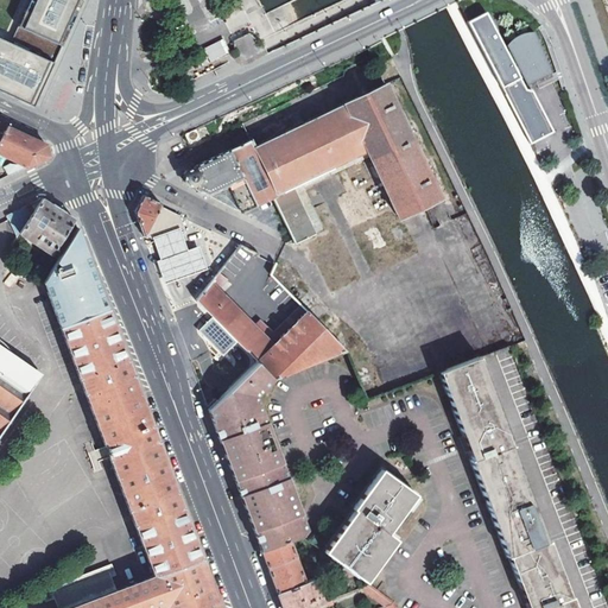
[(30,0),(11,43),(0,37),(0,92),(21,102),(33,108),(54,63),(81,0),(30,0)]
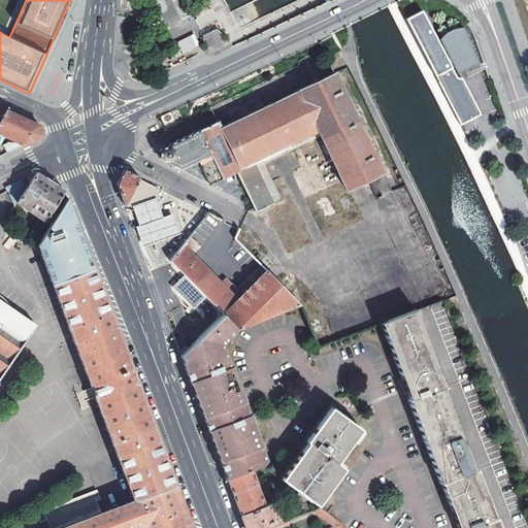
[(421,12),(406,20),(460,124),(466,122),(470,120),(473,118),(480,114),(461,79),(456,78),(447,61),(439,47),(421,12)]
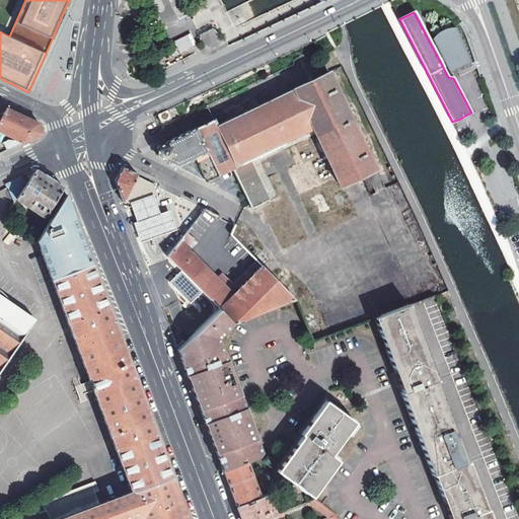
[(200,35),(202,45),(219,36),(214,28),(200,35)]
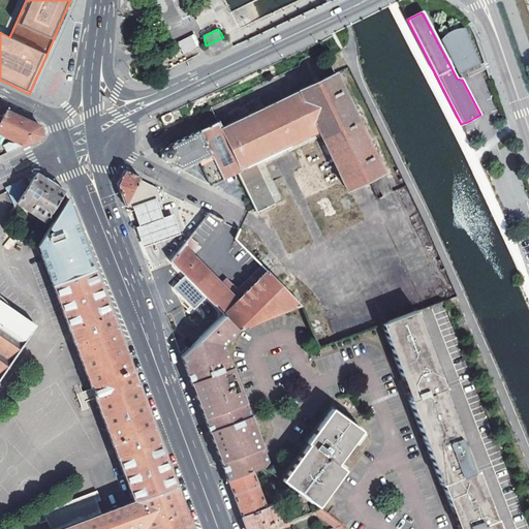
[(440,41),(443,45),(450,59),(459,73),(470,67),(478,63),(464,29),(460,29),(457,30),(453,31),(449,33),(445,36),(442,39),(440,41)]
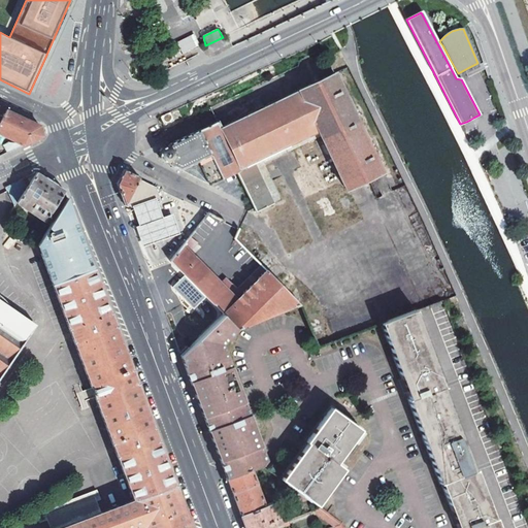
[(194,35),(177,43),(183,54),(199,45),(194,35)]
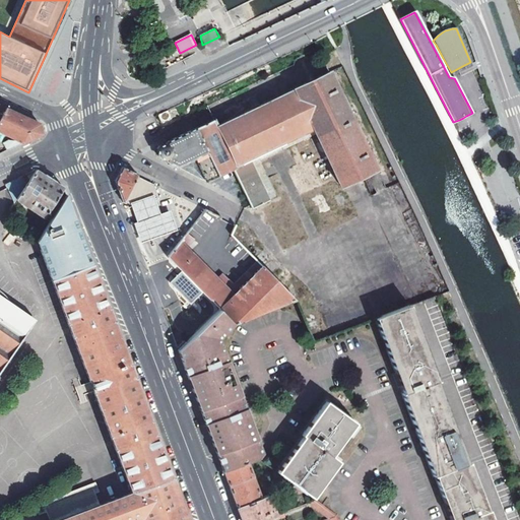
[(436,45),(433,47),(440,60),(443,58),(436,45)]
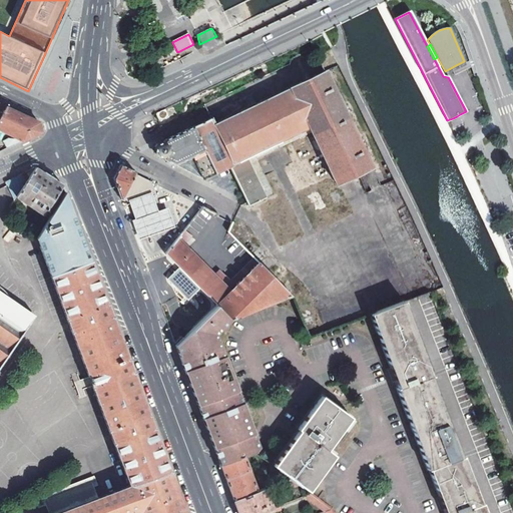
[(370,167),(325,71),(217,121),(214,115),(163,139),(162,141),(160,141),(157,143),(156,144),(155,146),(155,148),(155,151),(157,154),(158,155),(161,156),(162,156),(163,158),(173,163),(191,155),(202,179),(228,167),(244,203),(271,191),(255,156),(311,132),(336,184),(370,167)]
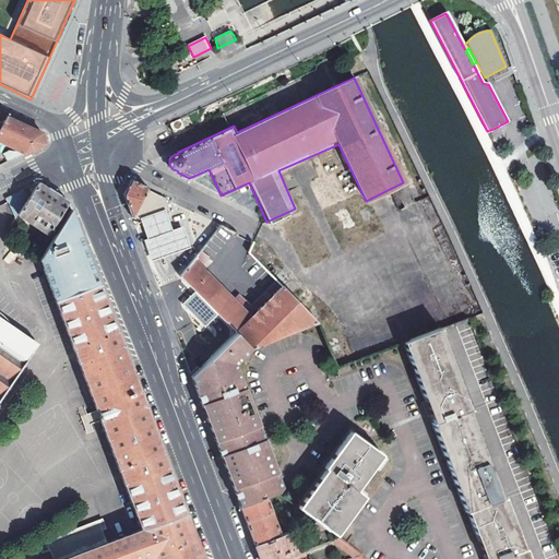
[(24,126),(6,117),(0,127),(0,141),(18,150),(16,152),(10,152),(3,154),(9,162),(45,144),(43,139),(43,134),(24,126)]
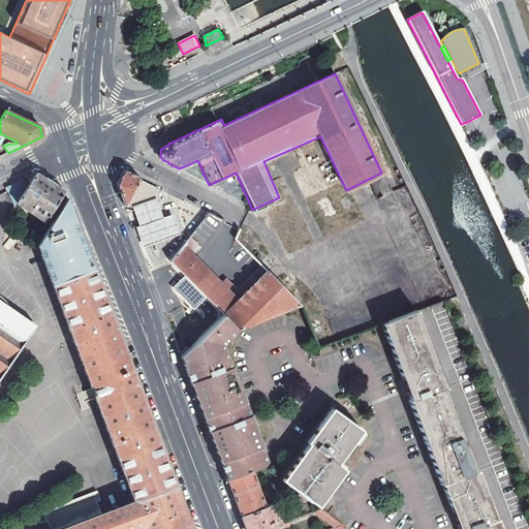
[(170,112),(160,116),(164,124),(174,120),(170,112)]
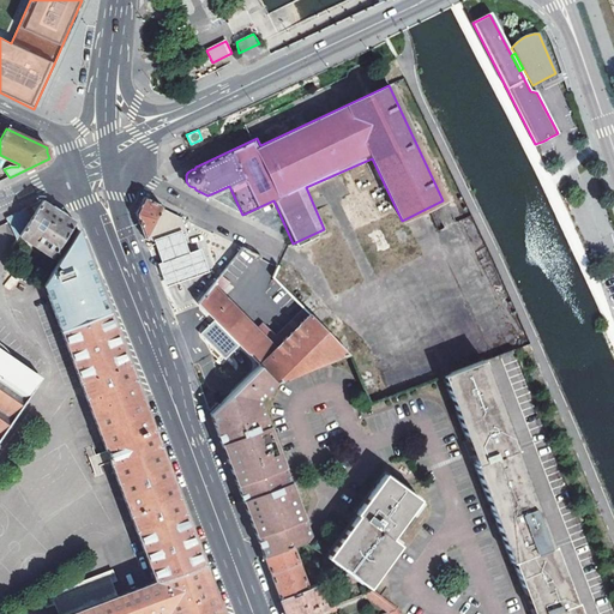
[(158,205),(143,196),(134,214),(144,238),(150,224),(157,208),(158,205)]
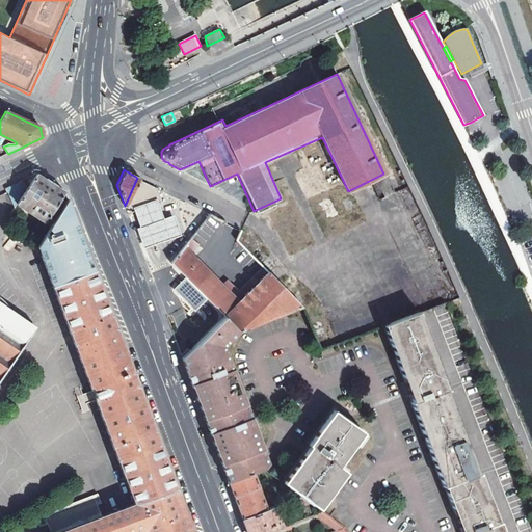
[(31,184),(28,188),(22,180),(6,188),(17,208),(19,205),(27,211),(26,212),(35,218),(36,217),(45,222),(64,192),(57,187),(57,186),(47,179),(46,179),(36,174),(27,178),(31,184)]
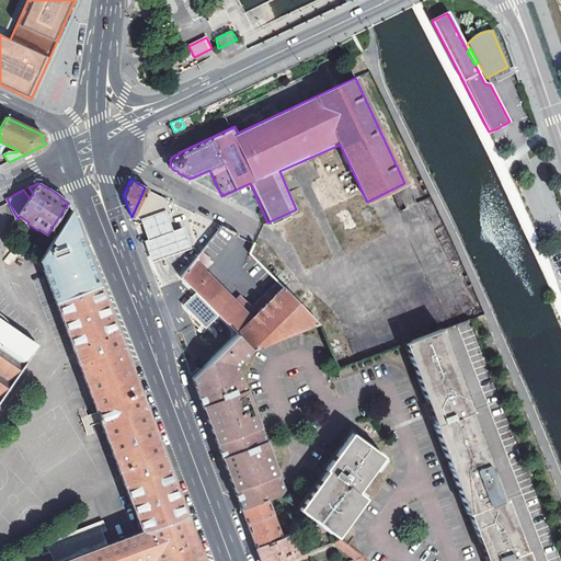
[(144,190),(137,205),(132,217),(138,220),(142,218),(169,208),(163,198),(144,190)]
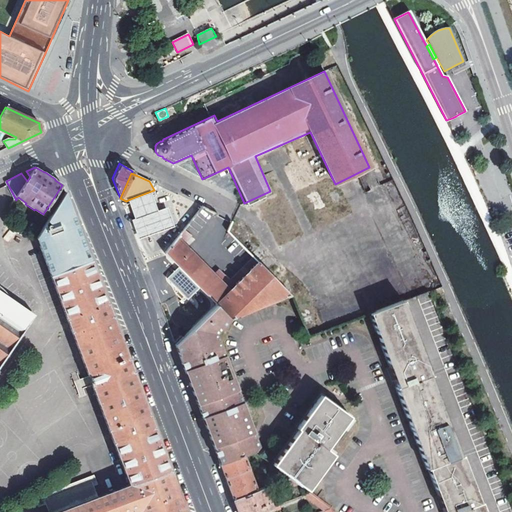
[(158,211),(152,194),(155,193),(154,190),(130,199),(136,218),(132,219),(138,239),(174,227),(167,209),(158,211)]
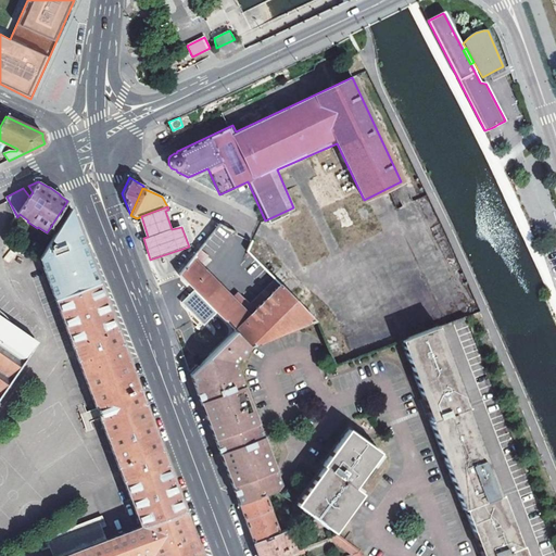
[(0,555),(0,397),(38,343),(11,324),(10,323),(9,321),(8,319),(5,317),(3,314),(1,312),(0,311),(0,555),(147,555),(151,554),(151,555),(201,555),(71,209),(39,258),(97,408),(88,412),(85,405),(81,406),(78,407),(87,431),(90,429),(93,428),(90,421),(100,418),(140,527),(106,540),(100,522),(47,542),(51,555),(0,555)]
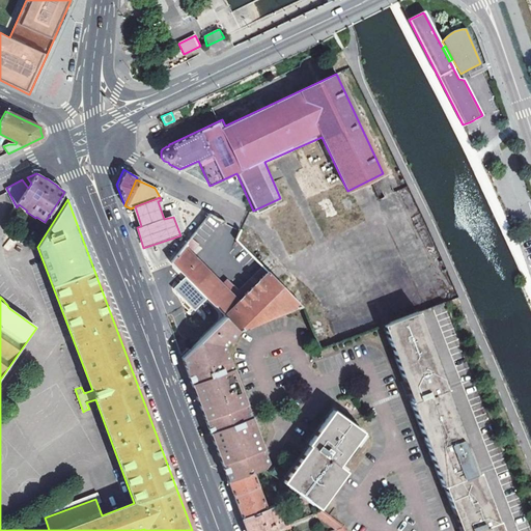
[(182,247),(193,258),(200,249),(188,239),(182,247)]
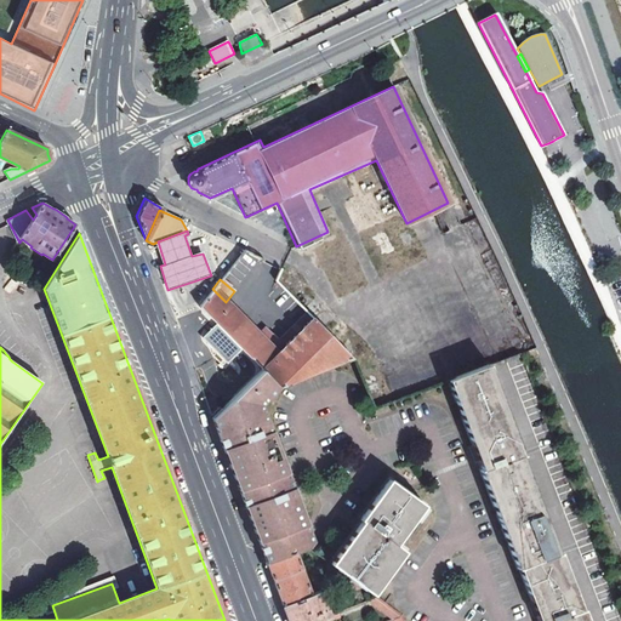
[(279,387),(352,357),(322,328),(314,319),(278,354),(273,348),(226,302),(212,289),(199,306),(203,309),(208,315),(222,329),(262,370),(279,387)]
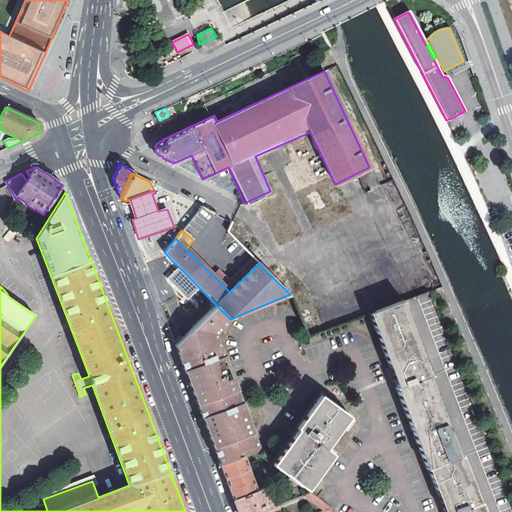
[(254,258),(225,287),(229,292),(259,263),(254,258)]
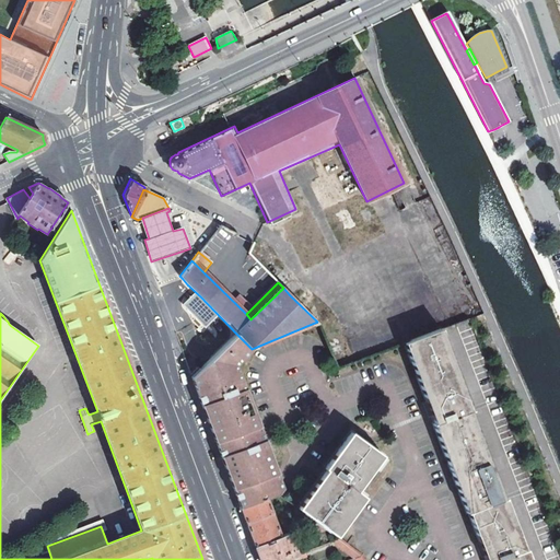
[(434,423),(467,411),(468,410),(436,330),(404,343),(426,401),(431,416),(434,423)]
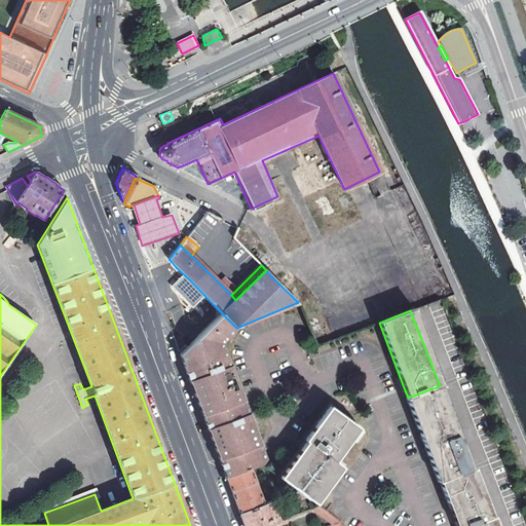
[(185,349),(180,354),(201,412),(217,453),(219,459),(259,444),(221,344),(236,328),(222,313),(185,349)]
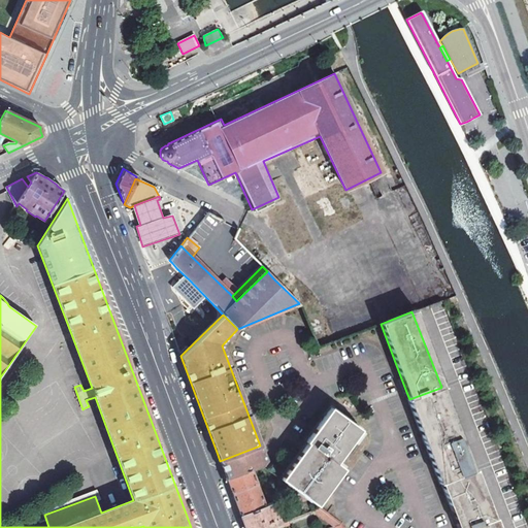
[(406,392),(401,378),(397,380),(402,393),(406,392)]
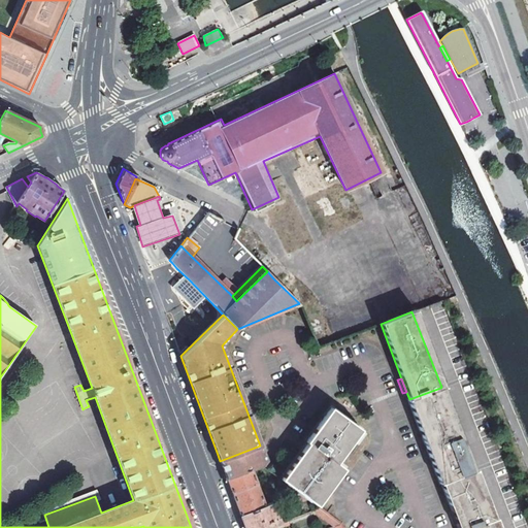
[(440,388),(409,399),(408,399),(439,483),(441,483),(472,470),(440,388)]
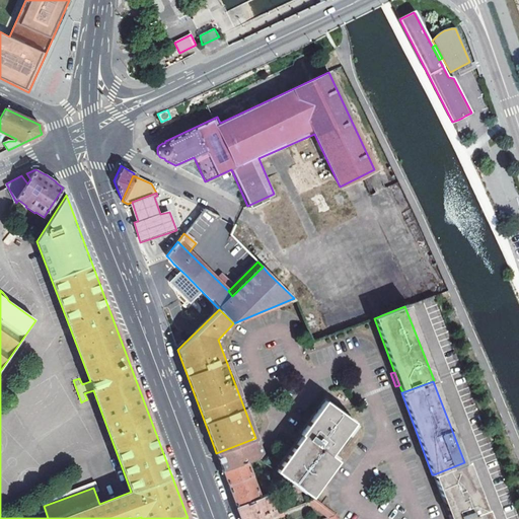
[(297,446),(278,471),(295,485),(306,493),(312,497),(339,460),(331,455),(355,424),(325,402),(301,436),(303,438),(297,446)]
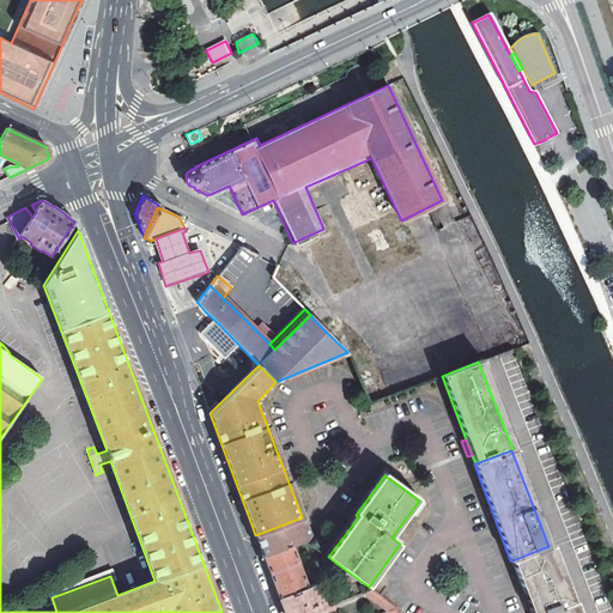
[(347,526),(351,527),(358,517),(356,515),(347,526)]
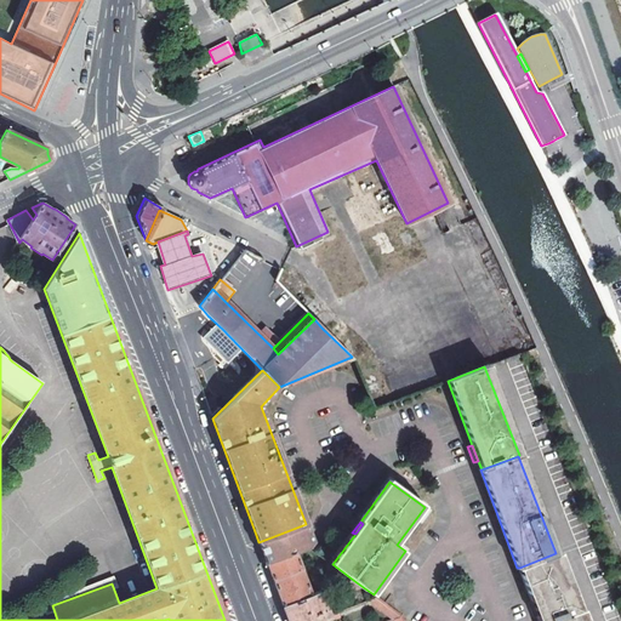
[(314,545),(306,524),(258,542),(261,547),(265,560),(266,563),(295,552),(308,547),(314,545)]
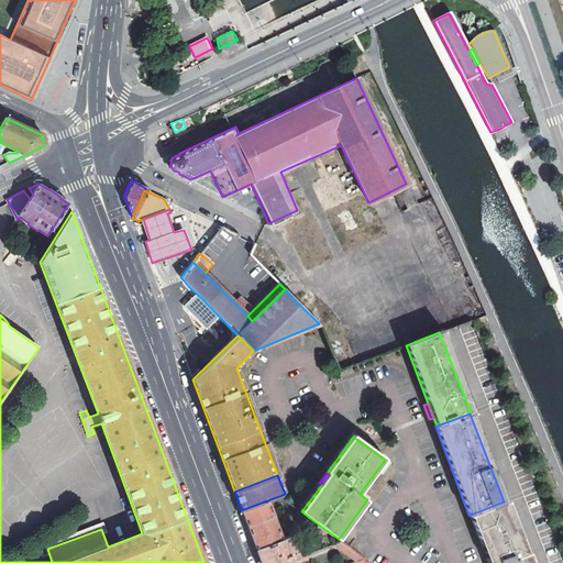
[(283,540),(267,500),(241,510),(249,531),(256,550),(283,540)]
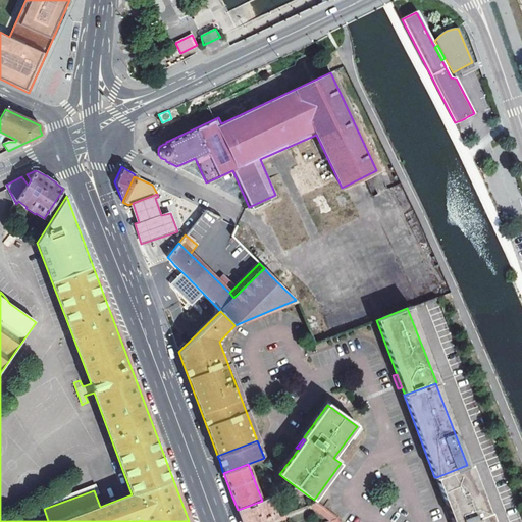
[(462,521),(487,512),(469,465),(467,465),(436,477),(447,505),(452,518),(453,521),(462,521)]
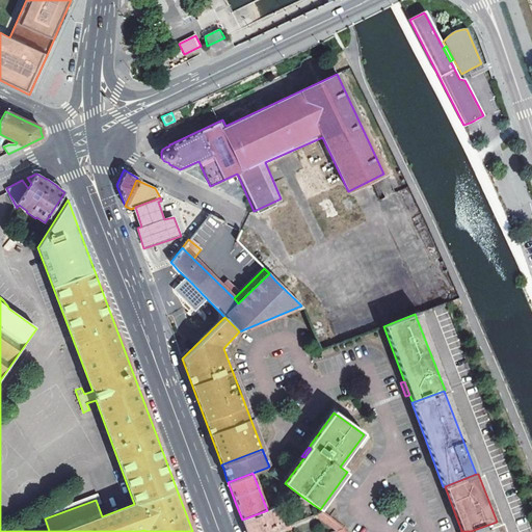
[(293,500),(288,502),(292,512),(314,505),(302,497),(295,499),(293,500)]
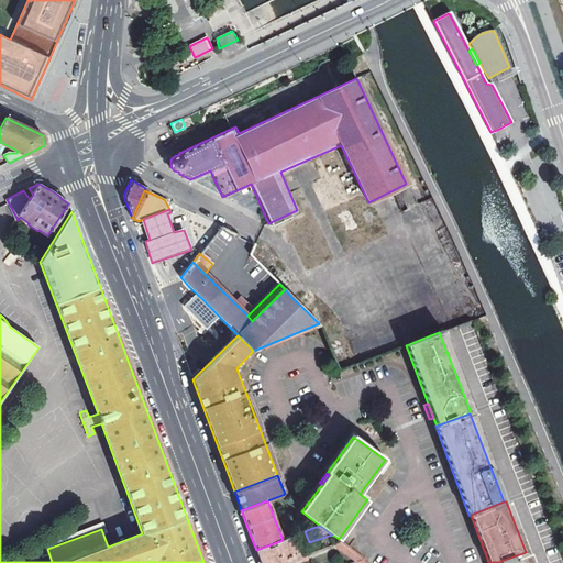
[(258,555),(261,562),(286,562),(293,561),(298,559),(290,537),(283,540),(256,550),(258,555)]
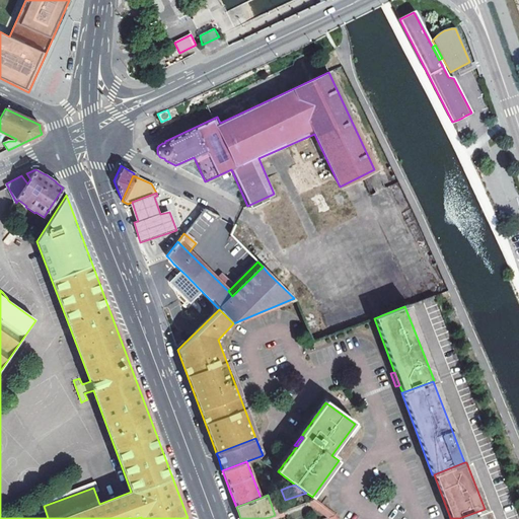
[(315,500),(309,502),(329,518),(336,516),(324,507),(322,505),(315,500)]
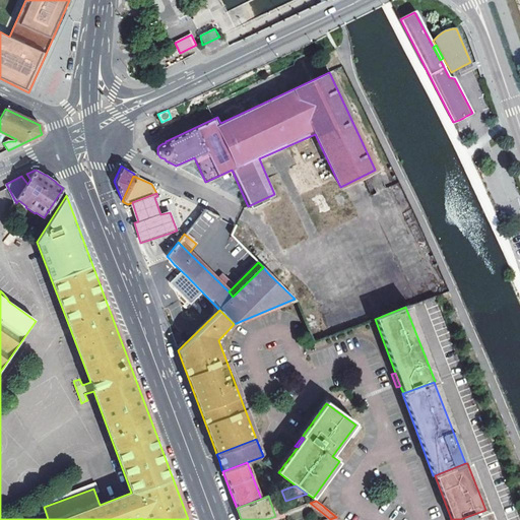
[(450,516),(445,503),(441,505),(446,518),(450,516)]
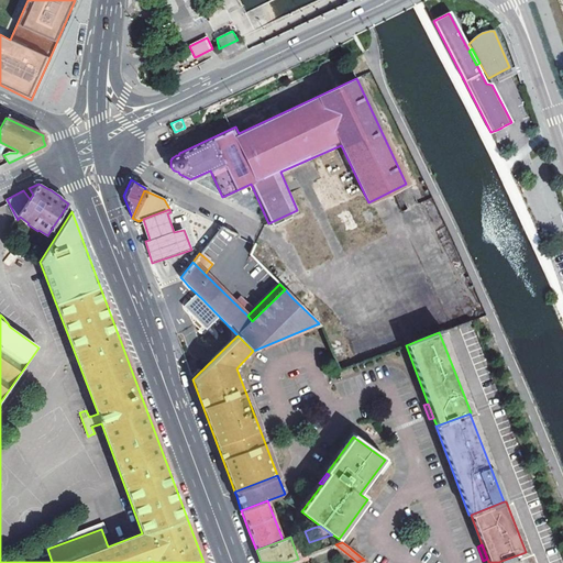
[(526,552),(498,562),(531,562),(528,552),(526,552)]
